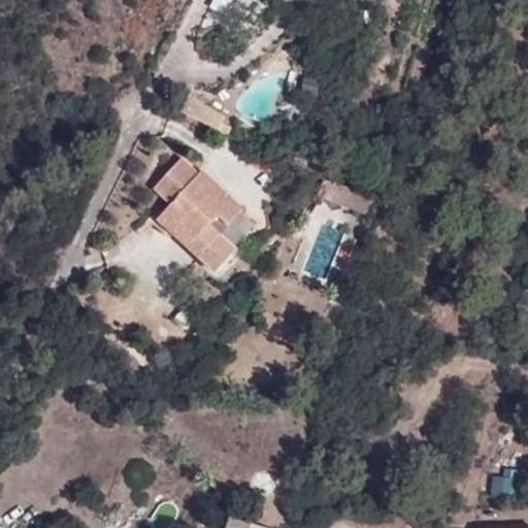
[(194,118),(219,130),(226,116),(203,103),(194,118)]
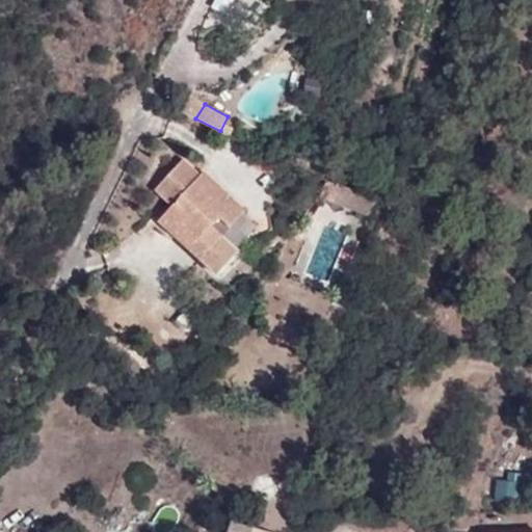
[(173,206),(166,212),(196,240),(219,216),(230,227),(245,209),(203,170),(200,175),(182,158),(155,189),(173,206)]
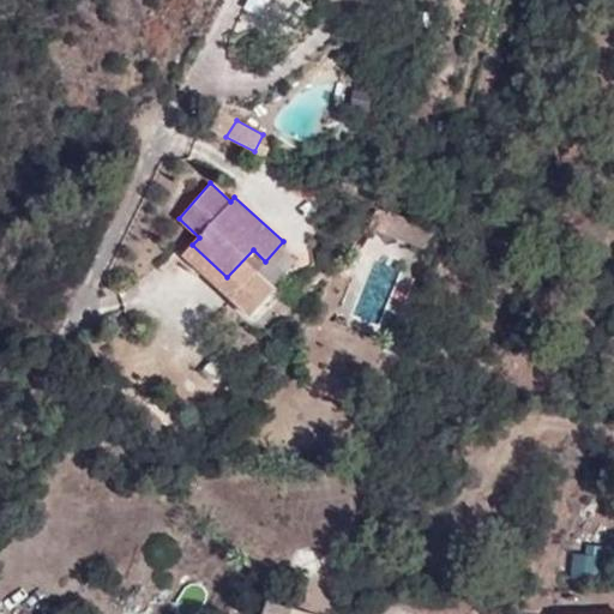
[(375,209),(432,235),(434,228),(377,205),(375,209)]
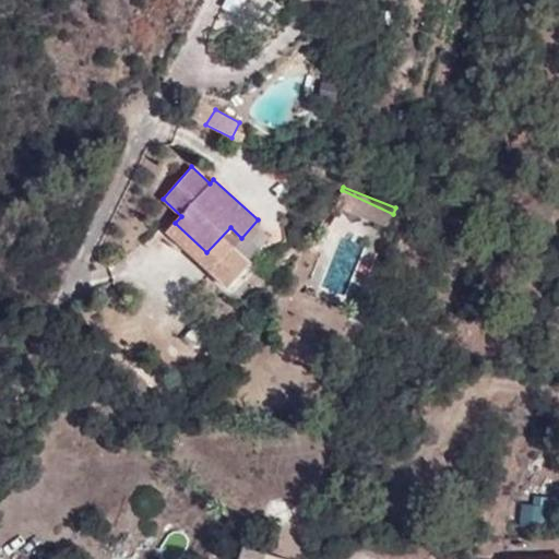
[(389,226),(393,214),(342,190),(335,205),(389,226)]
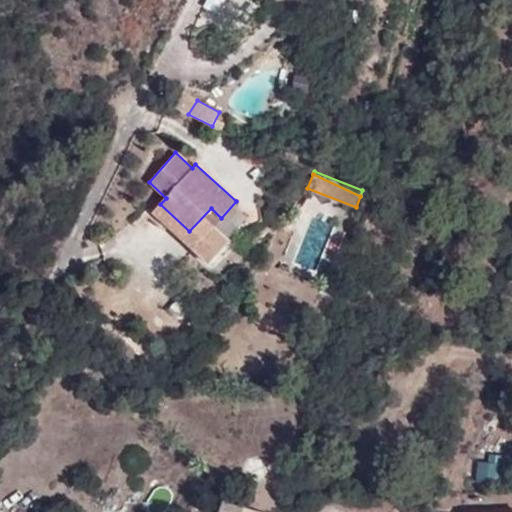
[(189,231),(160,204),(152,211),(192,248),(212,227),(221,218),(211,208),(189,231)]
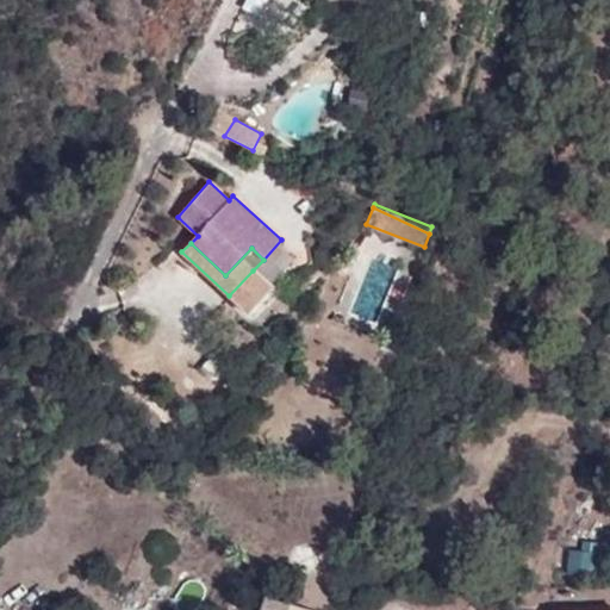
[(346,262),(334,256),(329,269),(341,274),(346,262)]
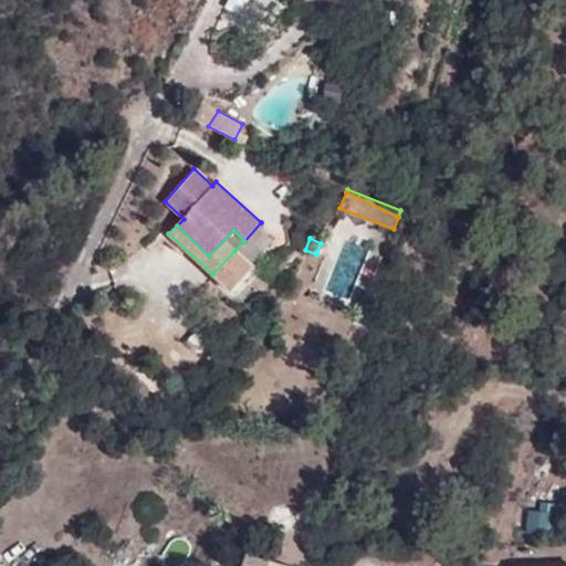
[(234,251),(212,274),(231,292),(253,266),(234,251)]
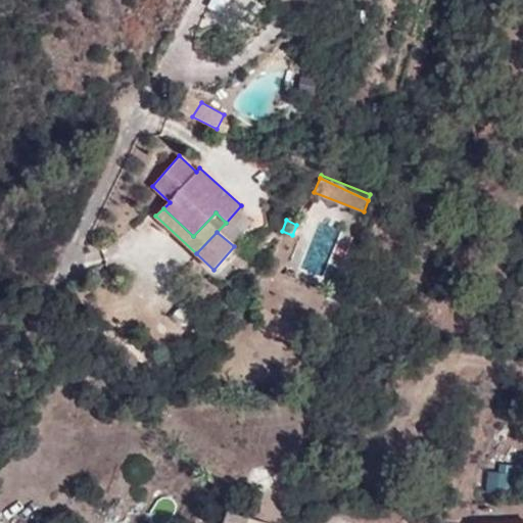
[(268,522),(228,512),(225,522),(268,522)]
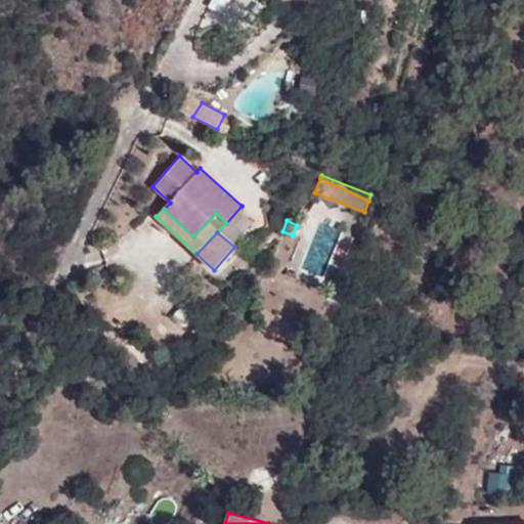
All buildings are outlined.
